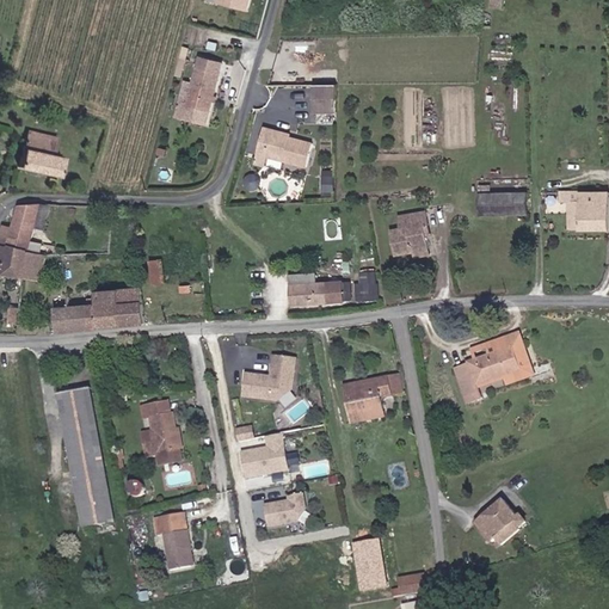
[(246,0),(214,0),(214,6),(244,14),(246,0)]
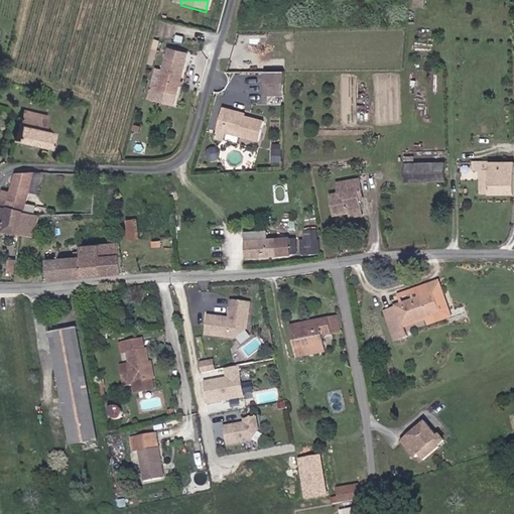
[(422,8),(423,0),(413,0),(412,6),(422,8)]
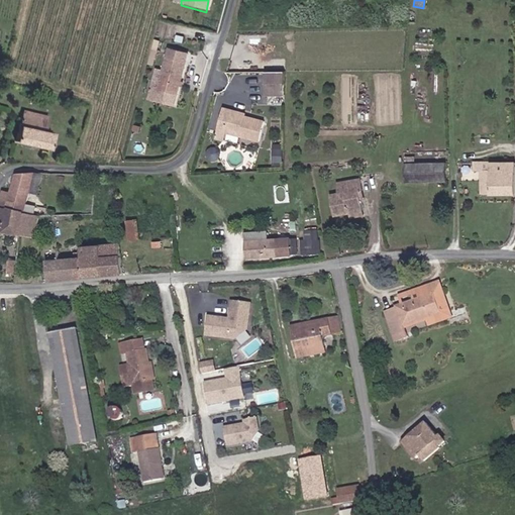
[(185,52),(166,46),(152,96),(172,101),(185,52)]
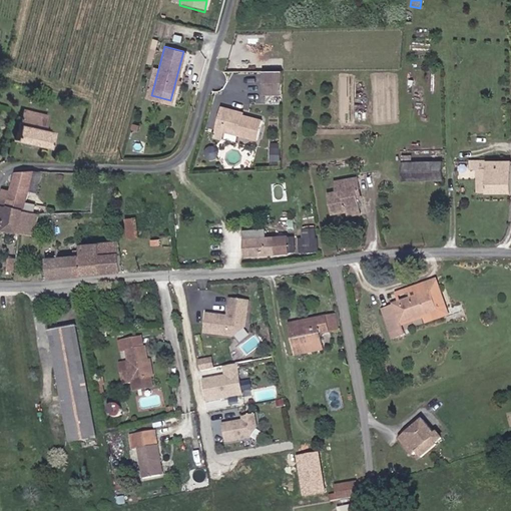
[(151,95),(159,66),(152,64),(144,93),(151,95)]
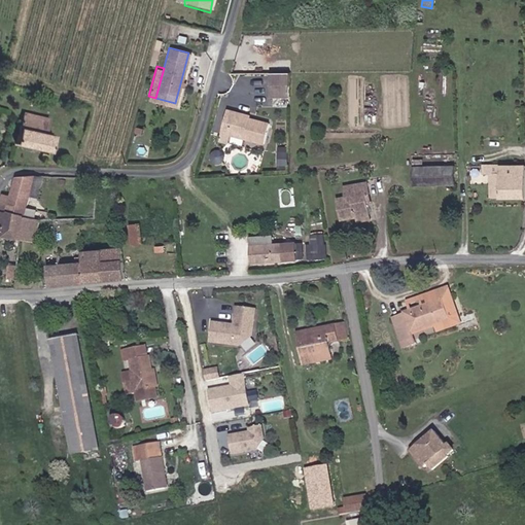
[(275,95),(292,95),(292,72),(274,71),(275,95)]
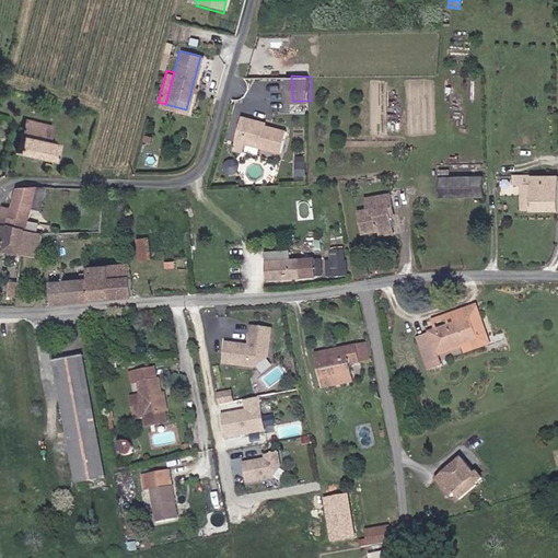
[(242,138),(248,113),(241,111),(234,136),(242,138)]
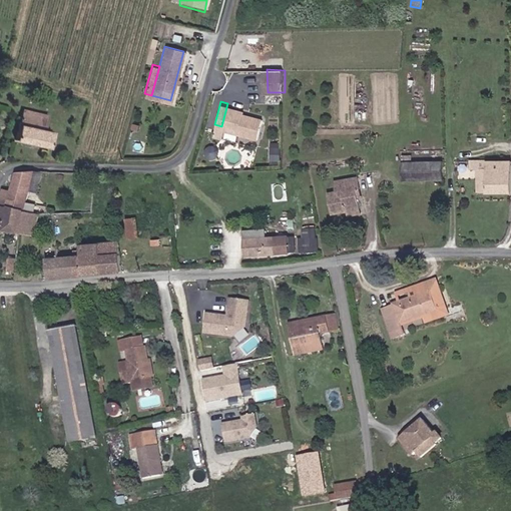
[(221,126),(257,136),(262,117),(241,111),(241,107),(227,103),(221,126)]
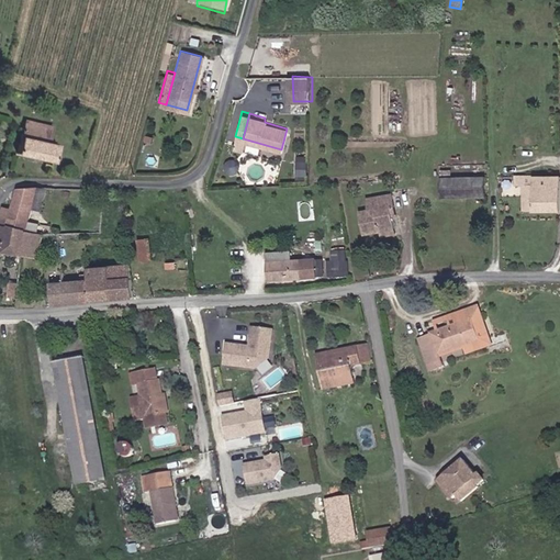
[(51,123),(23,115),(17,148),(53,158),(56,143),(46,141),(51,123)]
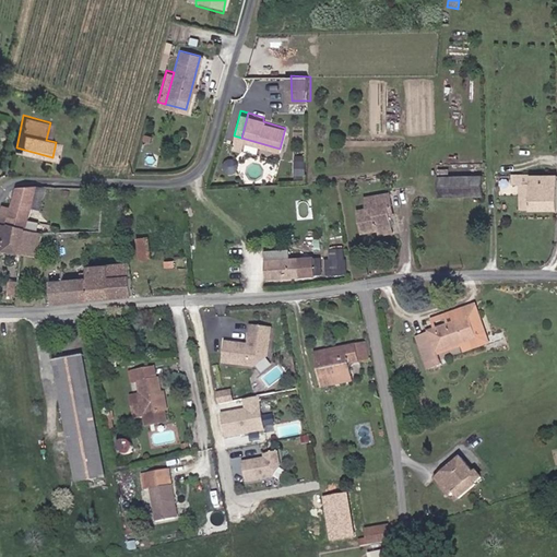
[(304,177),(305,156),(294,156),(294,177),(304,177)]
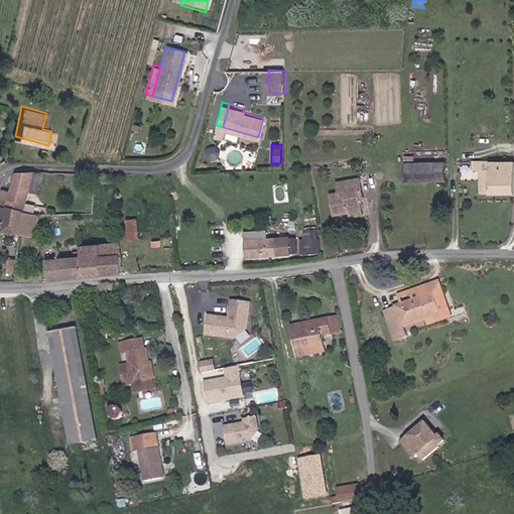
[(512,159),(470,160),(470,170),(480,169),(481,190),(513,190),(512,159)]
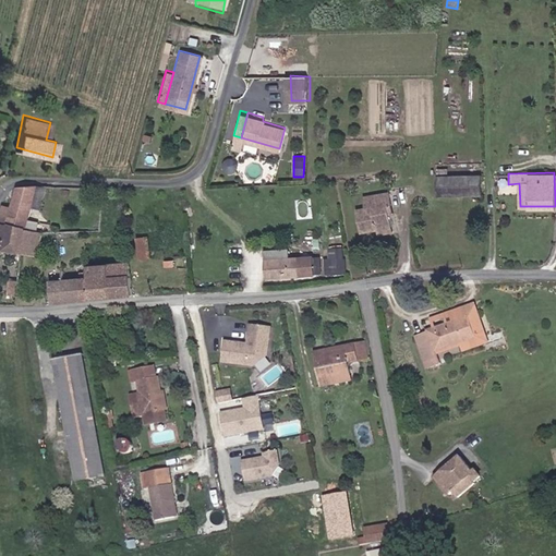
[(438,178),(438,192),(480,192),(480,178),(438,178)]
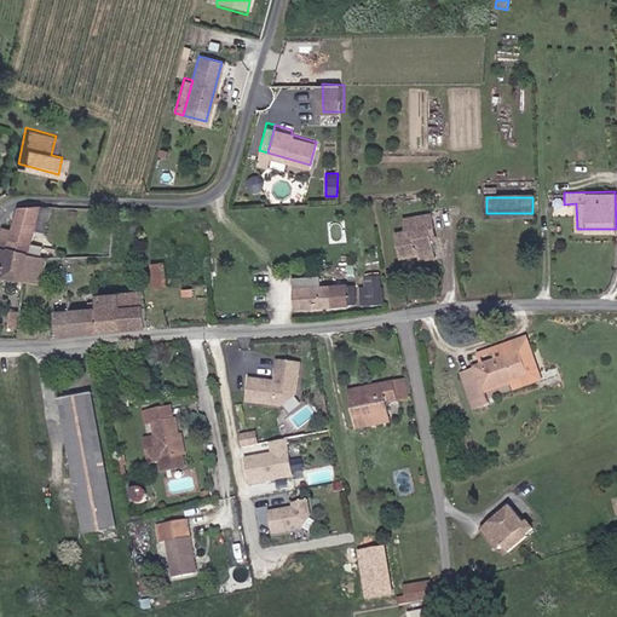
[(0,244),(48,257),(57,257),(57,252),(34,247),(34,241),(41,205),(19,206),(15,225),(3,224),(0,231),(0,244)]
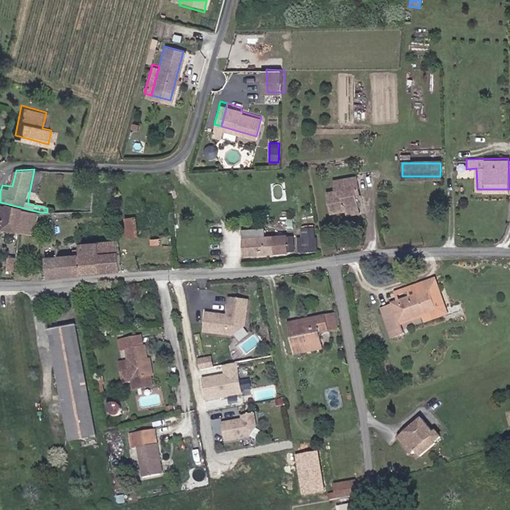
[(42,169),(34,169),(28,199),(36,201),(42,169)]
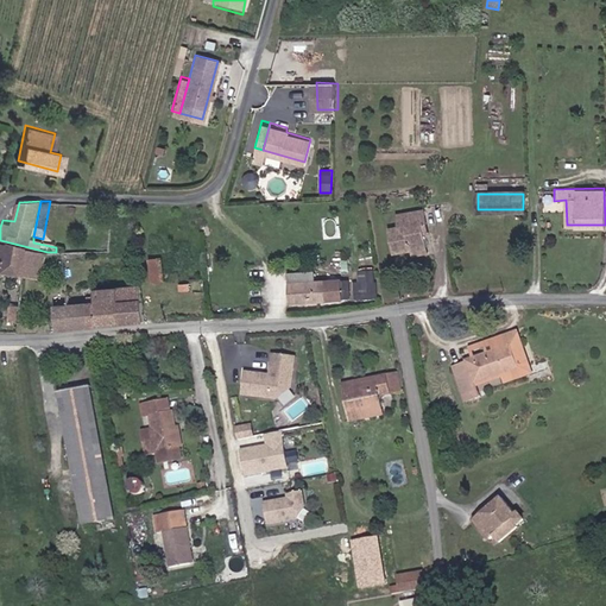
[(422,223),(429,222),(427,209),(403,214),(405,226),(389,228),(392,251),(427,246),(422,223)]
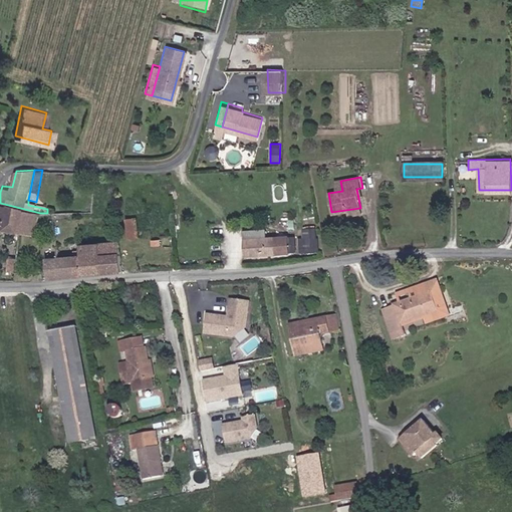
[(0,226),(19,230),(22,209),(0,203),(0,226)]
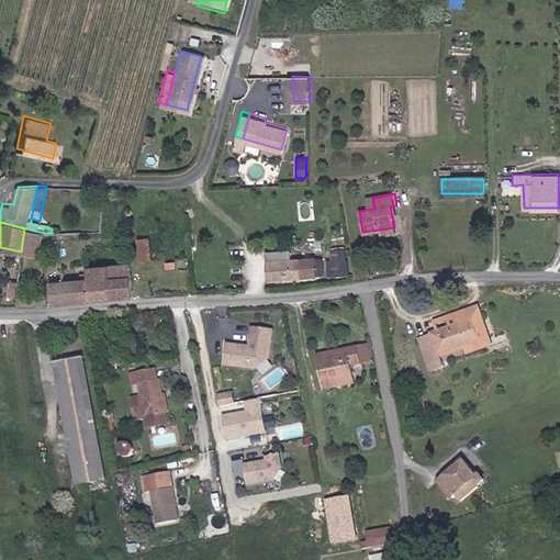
[(41,255),(44,233),(24,228),(21,252),(41,255)]
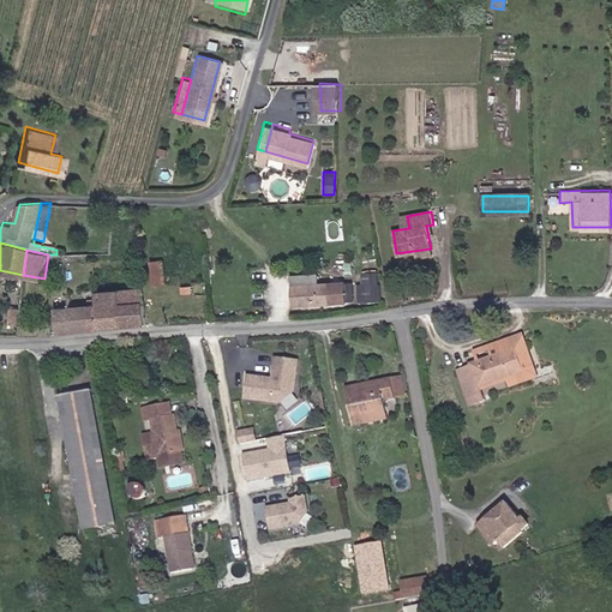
[(162,261),(149,262),(153,287),(166,285),(162,261)]
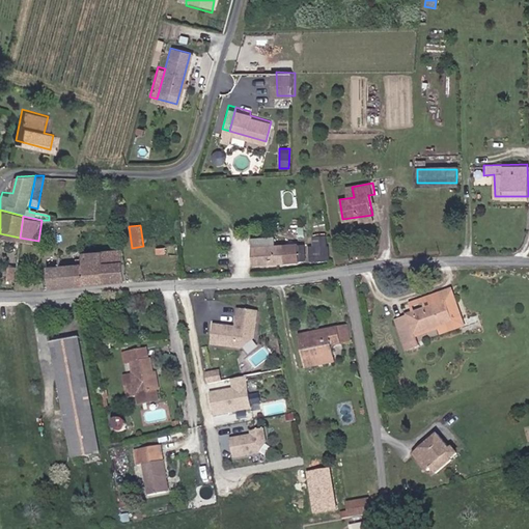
[(326,234),(311,235),(312,245),(306,245),(308,263),(329,262),(326,234)]
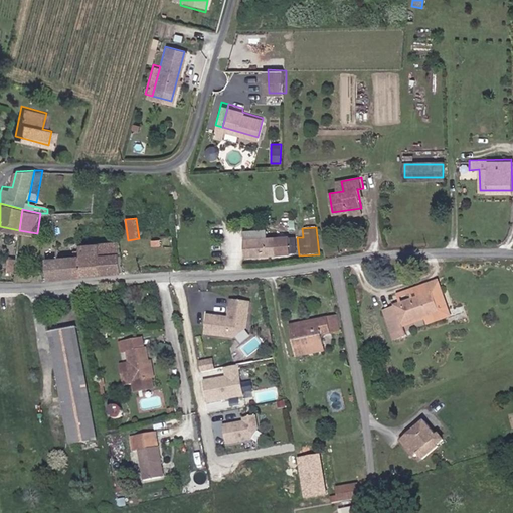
[(246,239),(248,257),(292,253),(291,236),(269,238),(268,230),(257,231),(257,239),(246,239)]
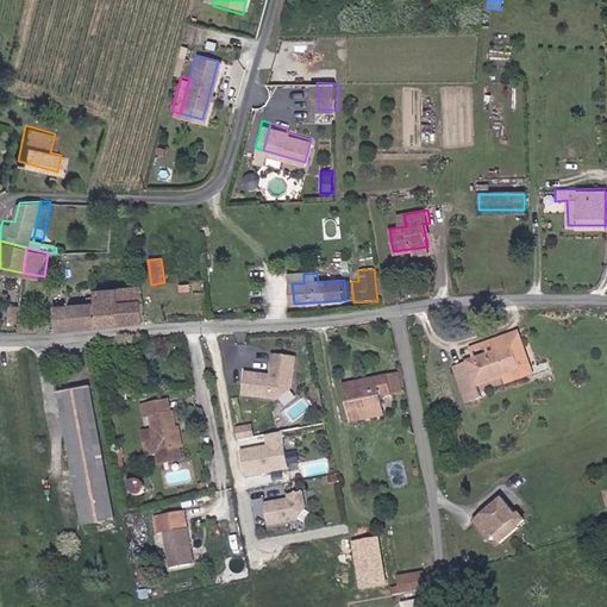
[(292,275),(292,283),(304,283),(304,274),(292,275)]
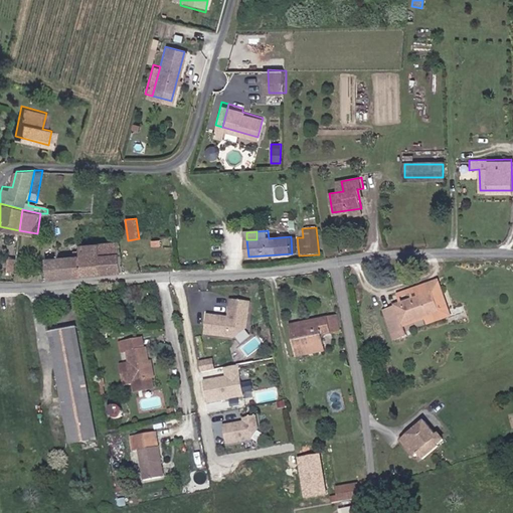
[(100,257),(121,255),(120,243),(80,245),(80,259),(76,259),(77,277),(100,276),(100,257)]
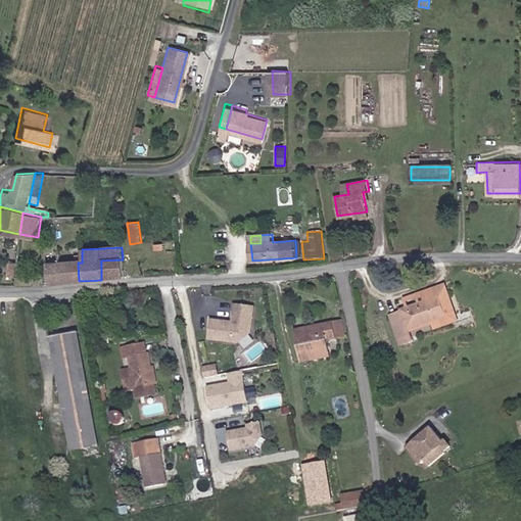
[(124,278),(123,259),(101,261),(101,280),(124,278)]
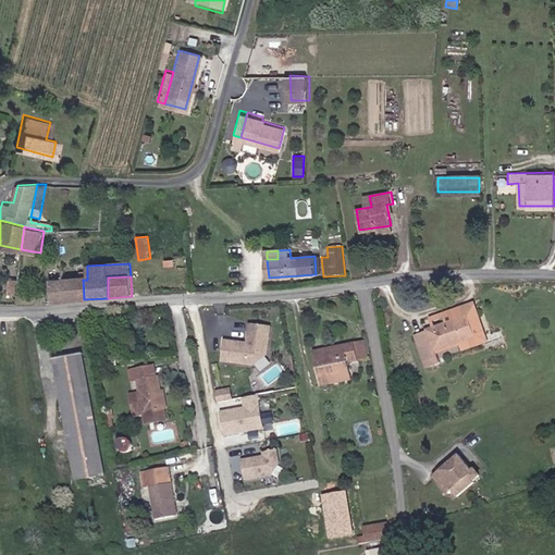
[(54,301),(84,299),(83,280),(83,278),(52,279),(54,301)]
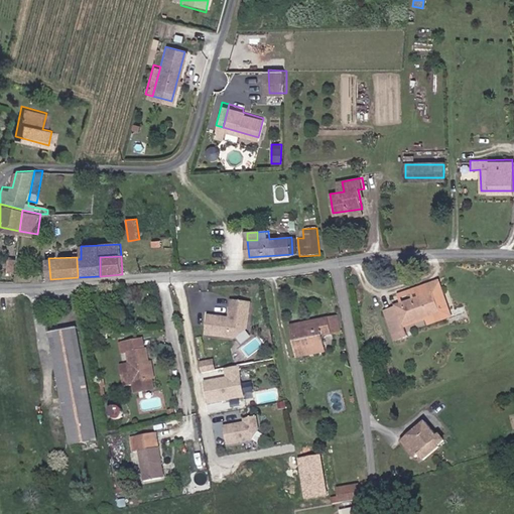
[(8,271),(16,272),(17,258),(9,258),(8,271)]
